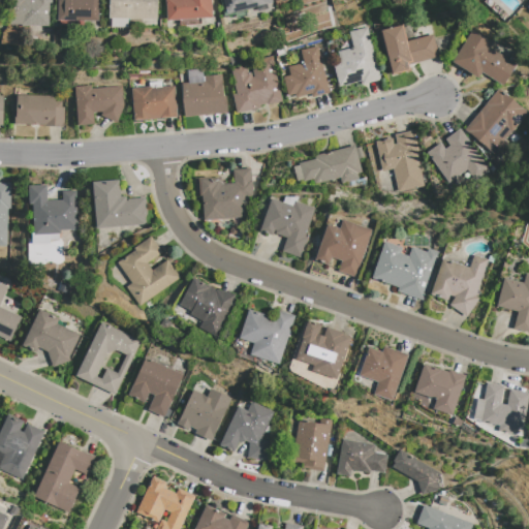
[(14,16),(14,0),(52,0),(52,3),(50,3),(49,26),(24,25),(24,16),(14,16)]
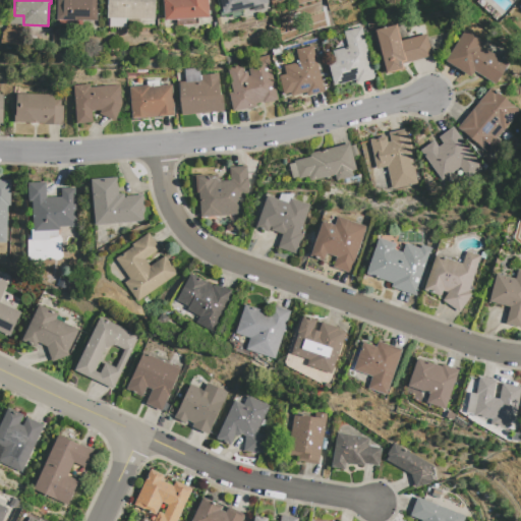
[(58,19),(58,0),(97,0),(97,20),(58,19)]
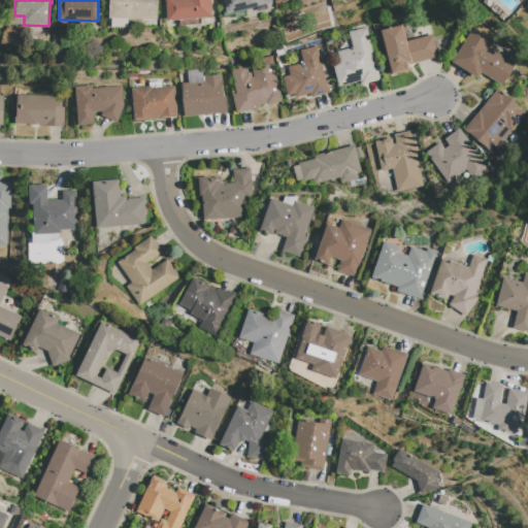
[(109,19),(109,0),(157,0),(157,19),(109,19)]
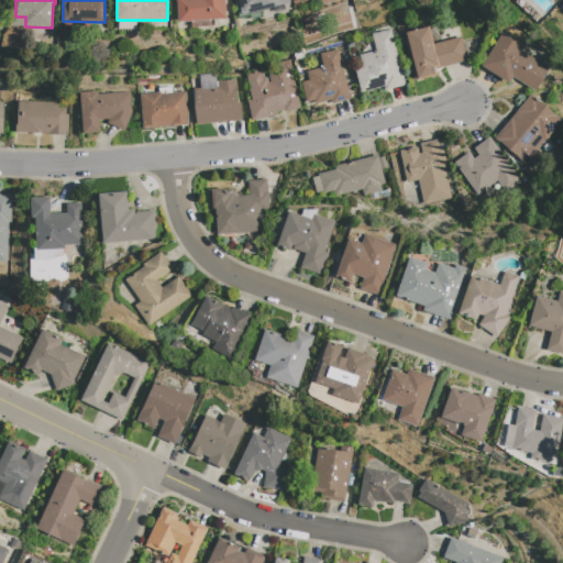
[(223,0),(225,19),(212,19),(213,25),(189,26),(189,20),(178,21),(176,0),(223,0)]
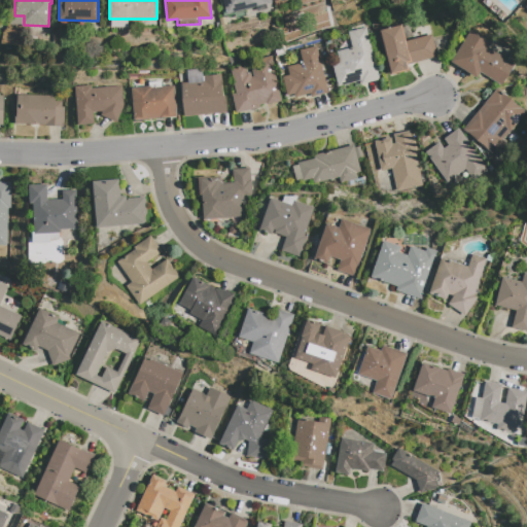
[(226,13),(222,0),(271,0),(272,2),(226,13)]
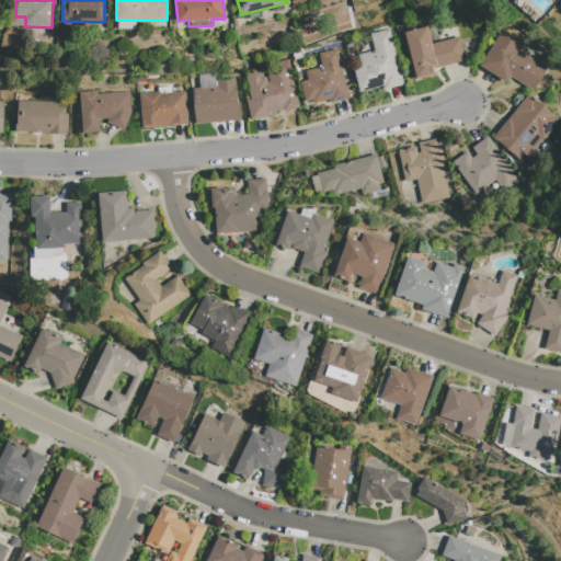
[(402,32),(414,79),(433,75),(432,69),(464,60),(457,37),(430,44),(425,26),(402,32)]
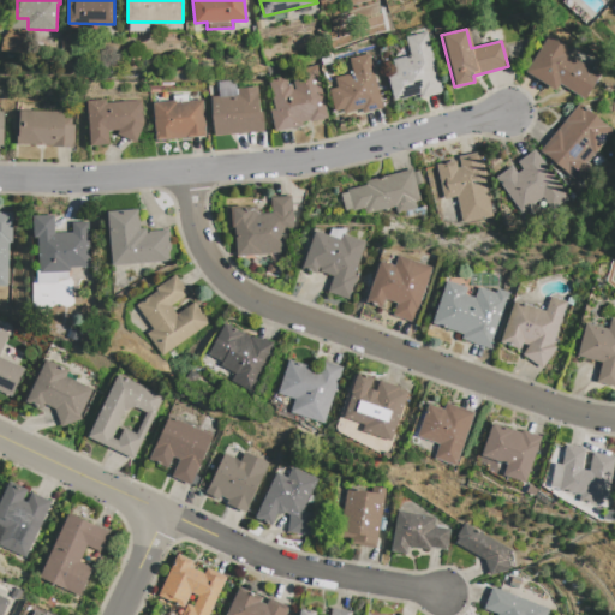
[(425,31),(441,93),(421,99),(419,94),(393,101),(386,76),(394,73),(390,60),(410,55),(404,37),(425,31)]
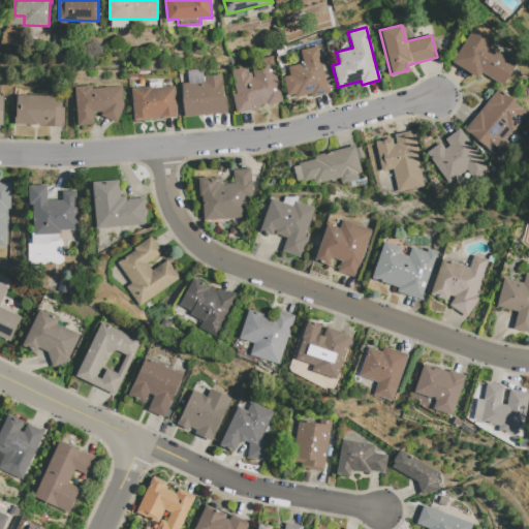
[(470,30),(450,62),(476,79),(480,72),(501,86),(515,64),(488,48),(491,42),(470,30)]
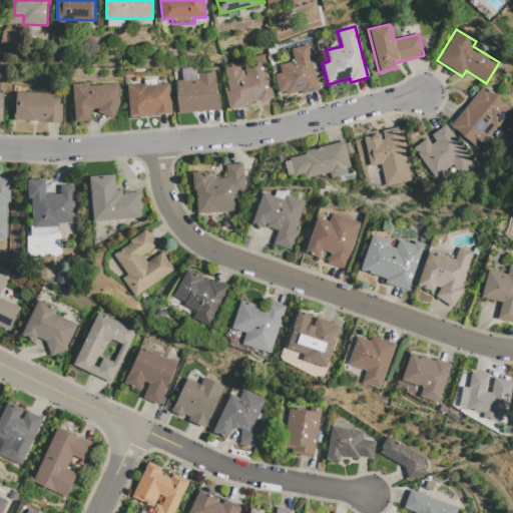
[(307,45),(318,90),(302,94),(301,91),(286,94),(285,91),(278,93),(274,75),(281,73),(279,65),(293,61),(290,49),(307,45)]
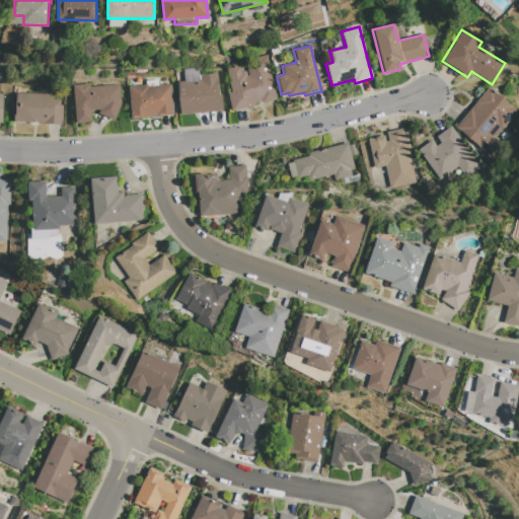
[(266,56),(276,99),(262,102),(261,101),(253,103),(254,105),(231,110),(227,93),(230,92),(225,68),(240,64),(241,72),(244,71),(246,76),(248,76),(246,66),(257,64),(255,58),(266,56)]
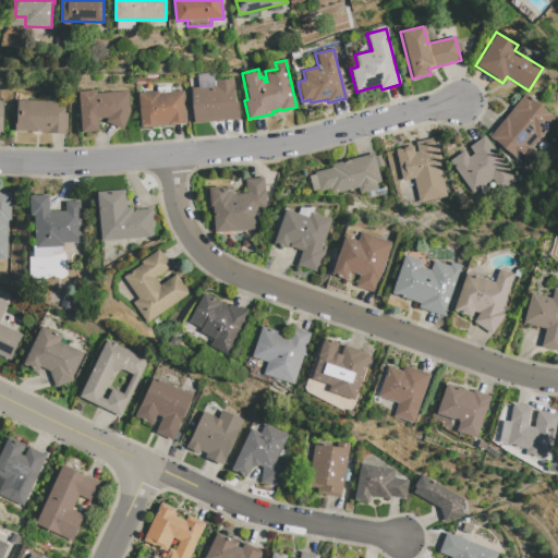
[(233,79),(234,101),(237,101),(238,120),(193,123),(191,88),(197,87),(196,74),(213,73),(213,81),(233,79)]
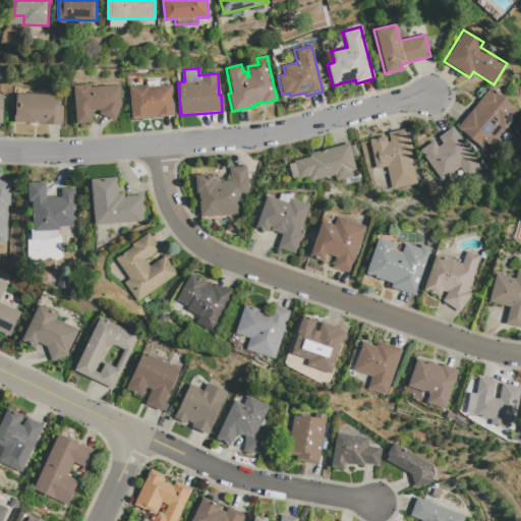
[(128,87),(131,119),(173,115),(170,84),(158,85),(158,80),(146,81),(146,85),(128,87)]
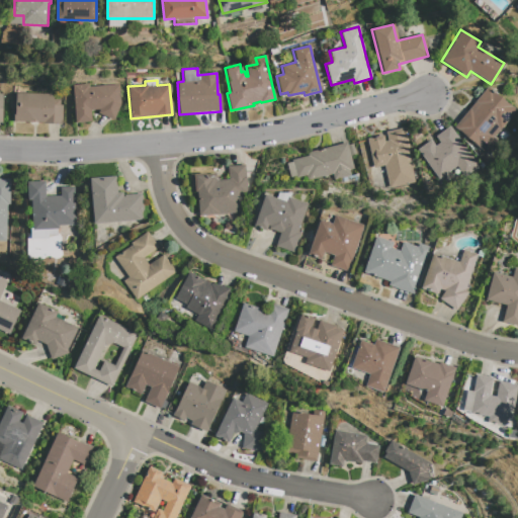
[(72,85),(75,122),(90,121),(90,110),(99,109),(97,112),(112,120),(119,104),(118,84),(88,87),(88,84),(72,85)]
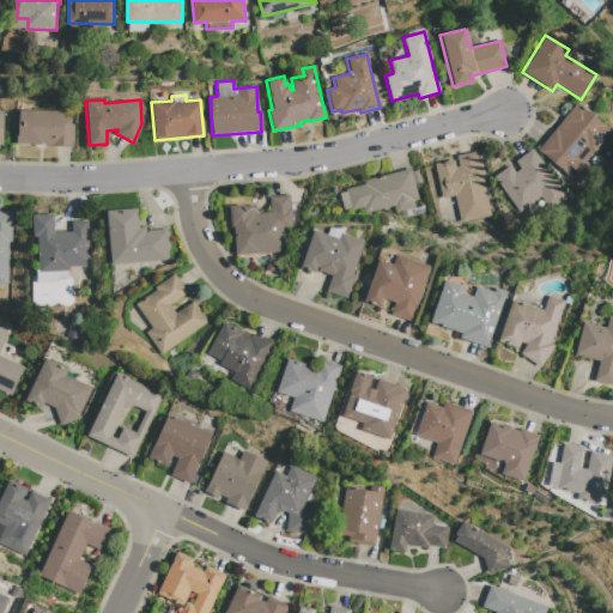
[(577,102),(611,131),(583,163),(590,169),(577,184),(536,151),(577,102)]
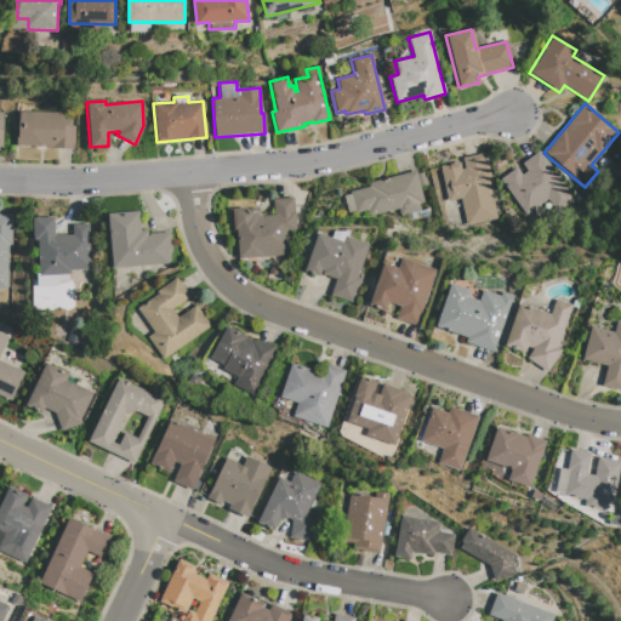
[(18,112),(17,146),(51,147),(51,148),(73,149),(74,126),(70,126),(70,119),(63,119),(63,113),(18,112)]
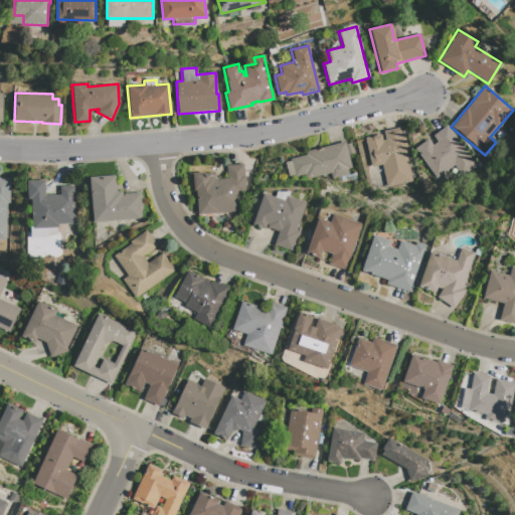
[(447,126),(475,165),(461,176),(453,165),(436,178),(414,149),(427,139),(432,145),(437,142),(433,136),(447,126)]
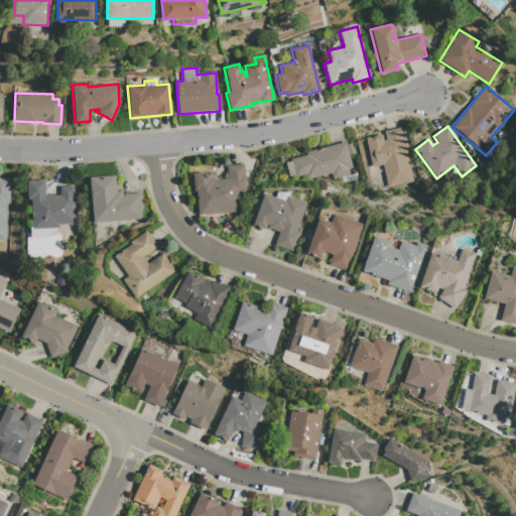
[(401,128),(412,181),(387,187),(382,164),(371,167),(365,138),(381,135),(383,141),(385,140),(384,131),(401,128)]
